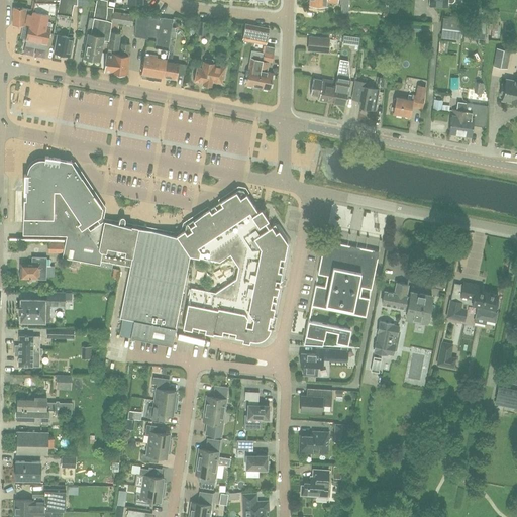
[(27,16),(26,16),(26,23),(29,24),(26,39),(47,43),(50,28),(49,28),(52,21),(55,22),(59,0),(41,0),(41,1),(33,1),(31,11),(33,11),(32,14),(27,13),(27,16)]
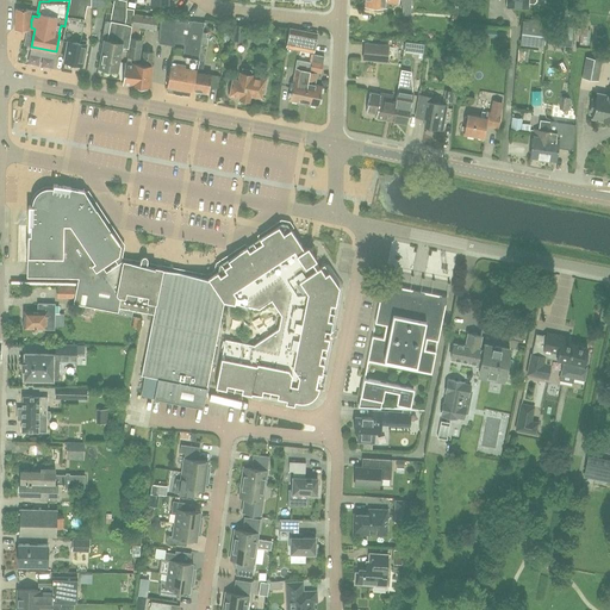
[(69,0),(64,26),(66,26),(62,39),(68,41),(63,61),(82,64),(86,44),(86,41),(78,39),(85,2),(91,4),(91,0),(69,0)]
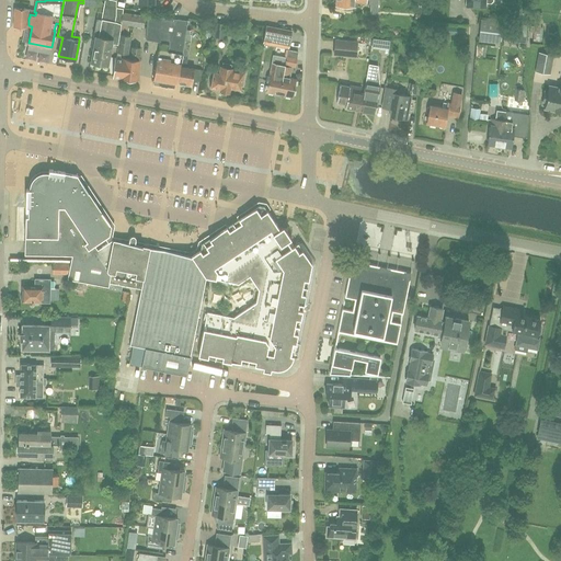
[(115,0),(104,0),(104,4),(101,19),(96,18),(92,44),(94,44),(91,63),(98,64),(98,65),(109,67),(113,43),(118,44),(119,35),(122,24),(116,23),(117,8),(116,7),(116,0),(115,0)]
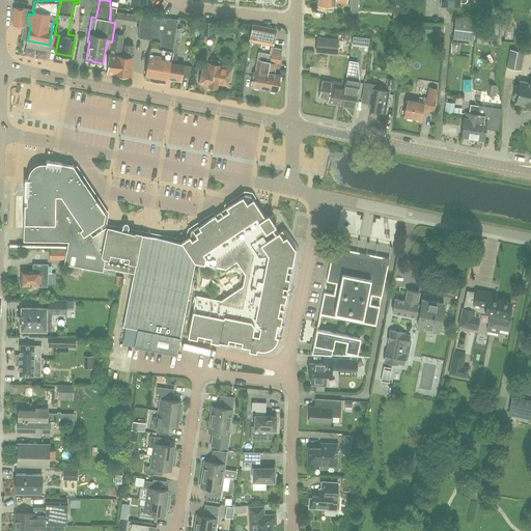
[(162,10),(167,3),(162,0),(161,0),(157,7),(162,10)]
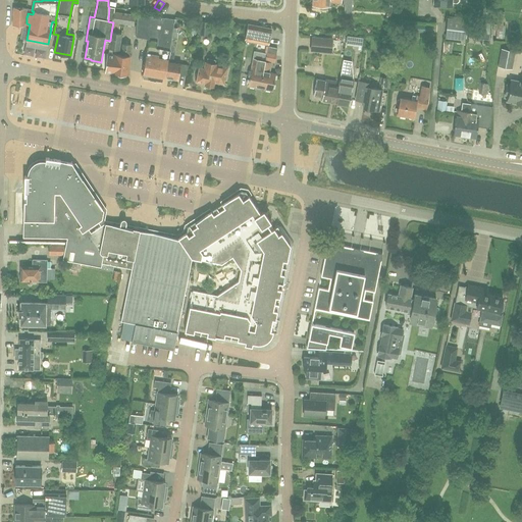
[(313,0),(313,5),(321,6),(321,8),(326,8),(327,6),(330,6),(330,3),(342,3),(345,3),(344,12),(351,13),(352,0),(313,0)]
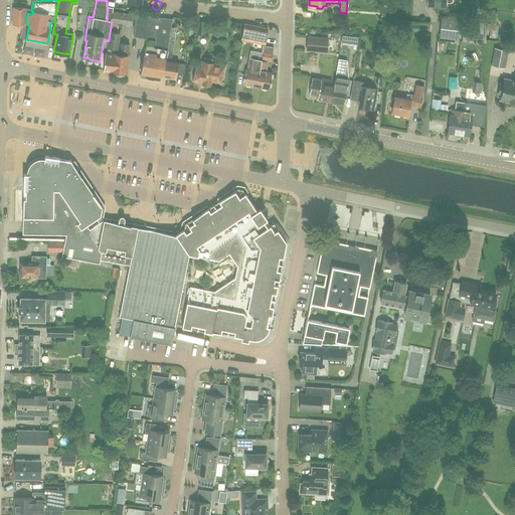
[(26,23),(26,16),(26,8),(13,8),(12,24),(26,25),(26,23)]
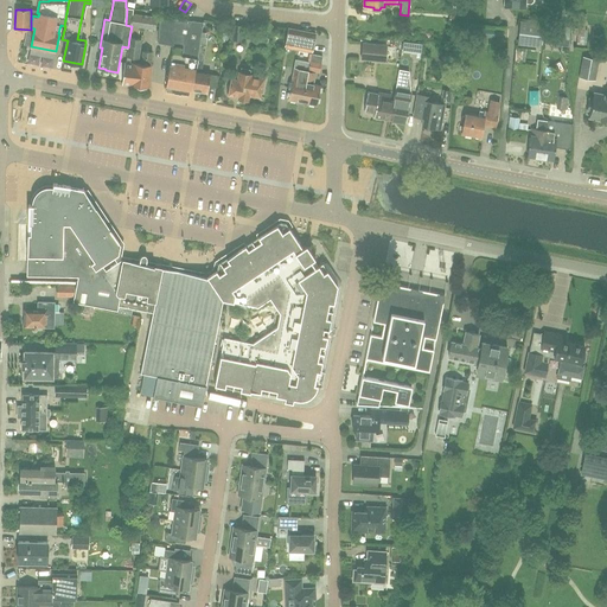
[(133,13),(132,26),(139,26),(144,27),(155,29),(157,16),(133,13)]
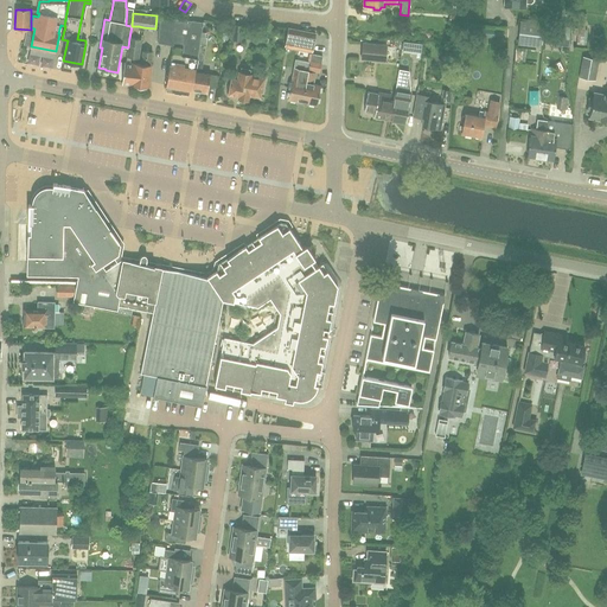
[(196,69),(203,23),(160,17),(158,43),(174,45),(167,85),(168,85),(167,91),(190,95),(191,90),(195,71),(196,71),(197,69),(196,69)]
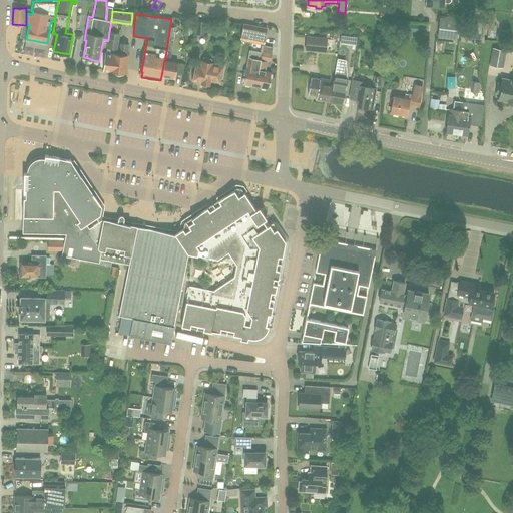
[(437,38),(457,40),(460,20),(440,18),(437,38)]
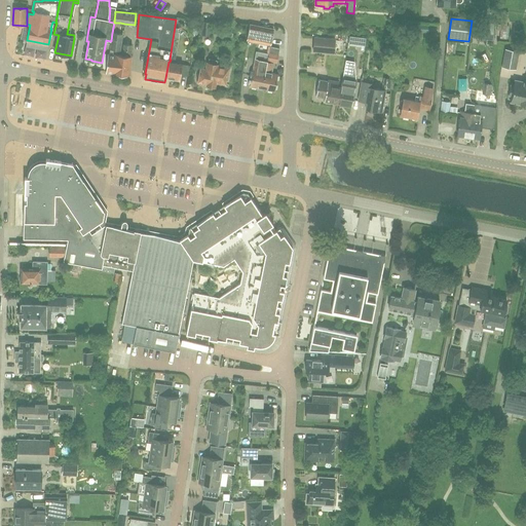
[(168,62),(165,78),(166,78),(180,80),(183,65),(175,63),(179,39),(174,39),(177,20),(176,20),(170,60),(171,60),(170,62),(168,62)]
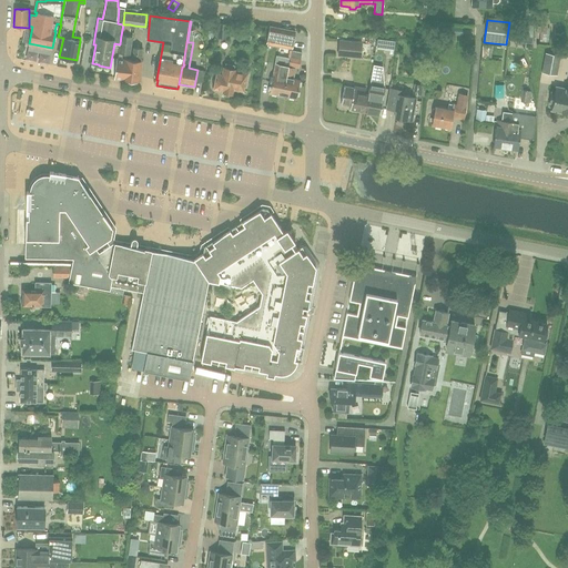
[(519,22),(511,21),(509,34),(517,36),(519,22)]
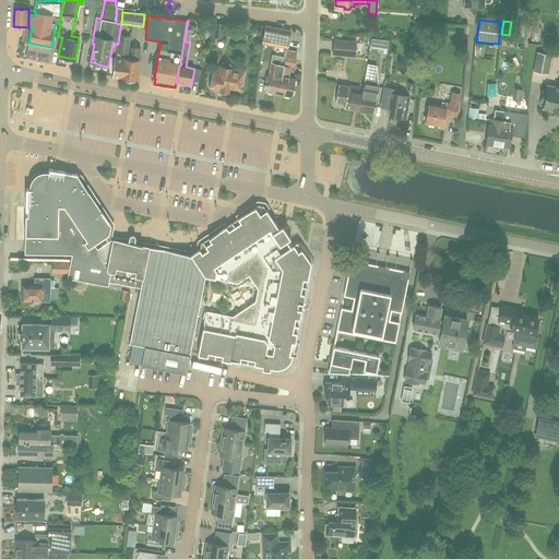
[(224,38),(224,36),(237,36),(237,38),(248,38),(248,28),(238,28),(238,30),(225,28),(225,24),(215,23),(215,37),(224,38)]
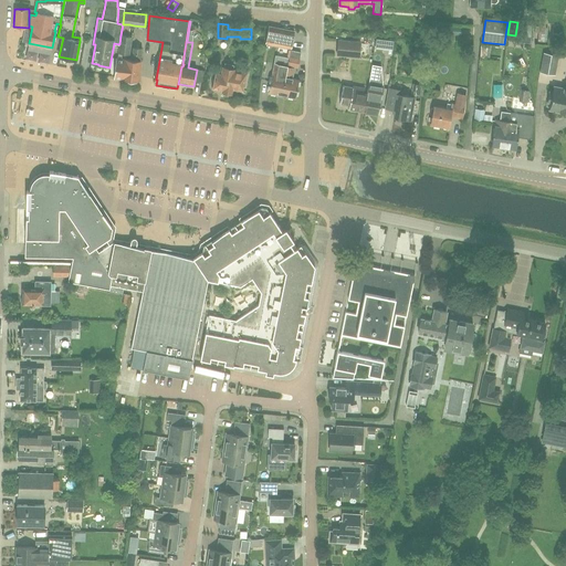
[(265,43),(291,49),(294,31),(269,27),(265,43)]
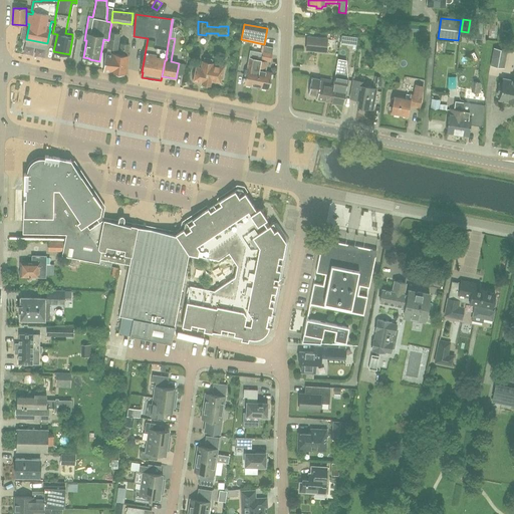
[(420,25),(405,24),(405,31),(420,32),(420,25)]
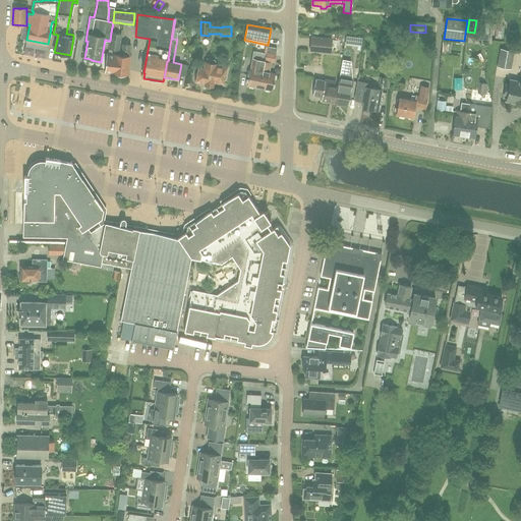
[(496,24),(495,38),(503,39),(504,25),(496,24)]
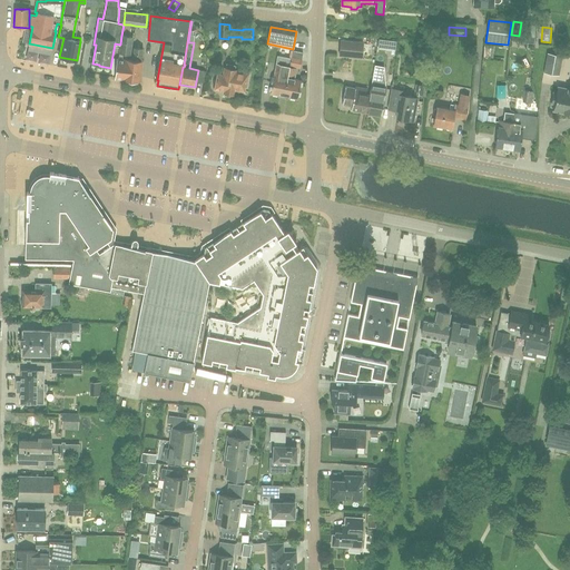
[(121,36),(120,45),(118,58),(117,58),(115,79),(141,82),(144,61),(141,61),(143,48),(134,47),(133,57),(134,57),(134,60),(123,59),(124,53),(130,53),(133,37),(129,36),(121,36)]
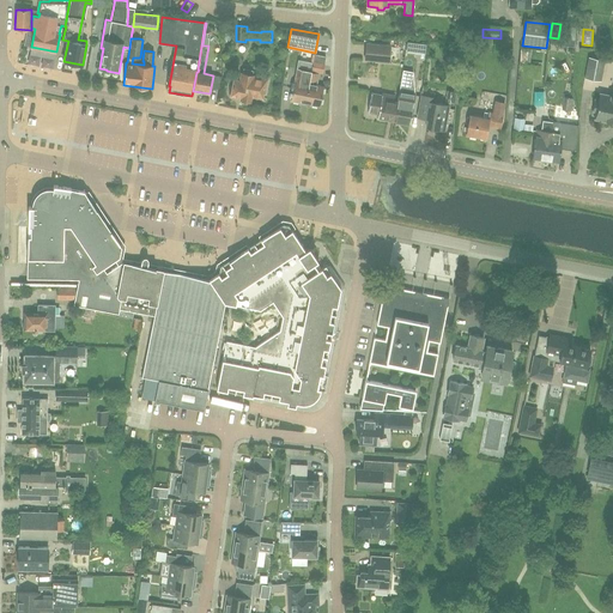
[(365,60),(389,62),(390,46),(366,43),(365,60)]
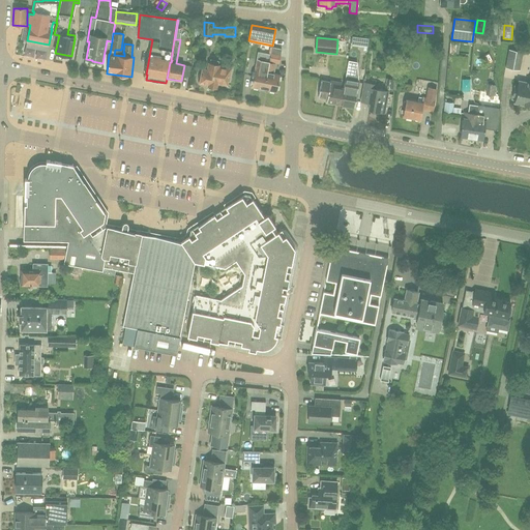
[(35,49),(33,57),(47,62),(50,53),(35,49)]
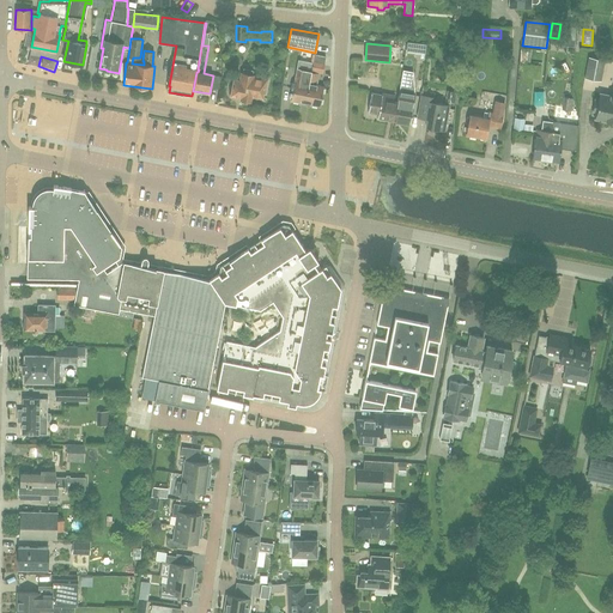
[(588,56),(584,78),(601,82),(605,60),(588,56)]
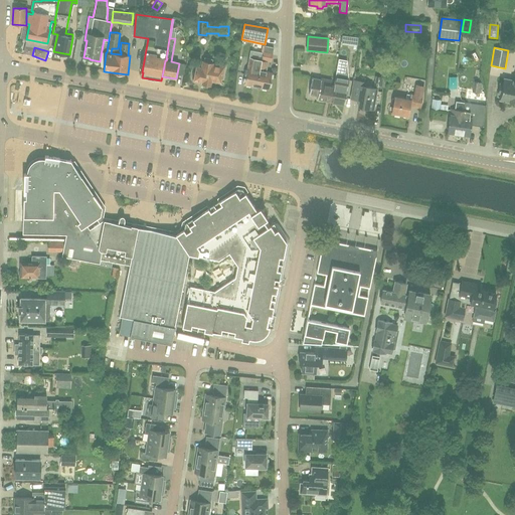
[(273,53),(264,52),(263,59),(266,60),(272,61),(273,53)]
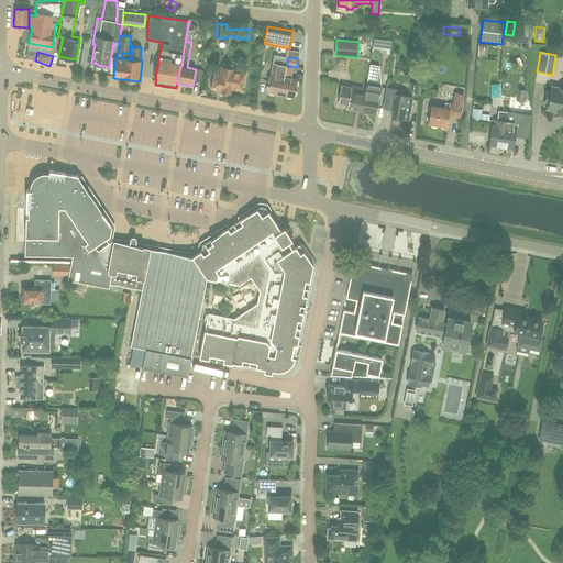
[(216,74),(212,88),(221,90),(221,91),(231,94),(232,88),(242,90),(242,86),(244,86),(246,75),(233,72),(233,69),(232,69),(233,65),(223,63),(222,67),(221,75),(216,74)]
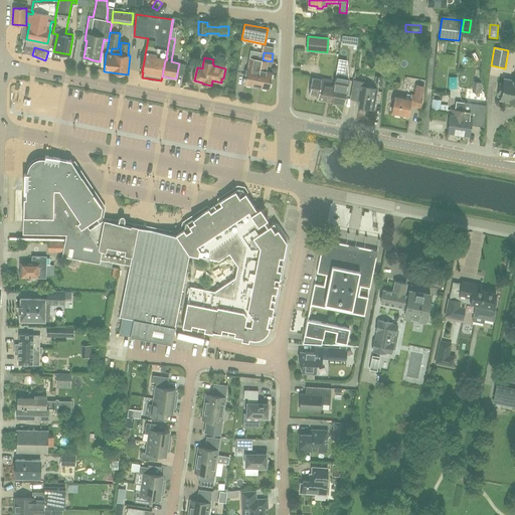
[(244,84),(258,88),(263,60),(250,58),(248,68),(247,68),(244,84)]
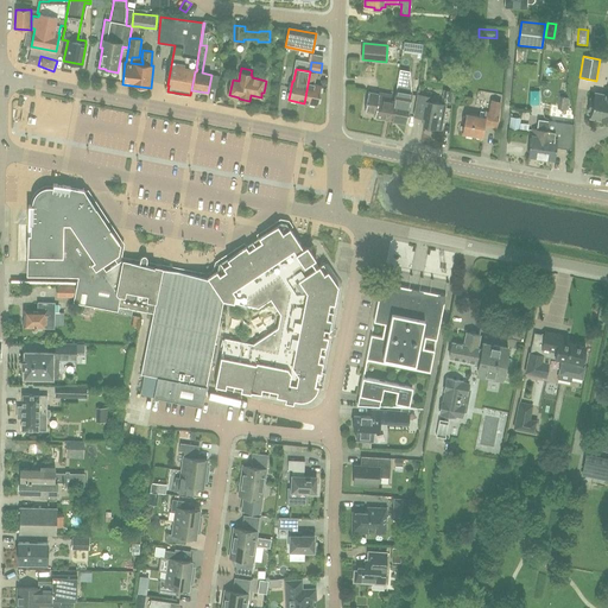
[(310,71),(304,103),(318,106),(322,86),(310,83),(310,81),(315,82),(316,73),(314,73),(314,71),(310,70),(310,71)]
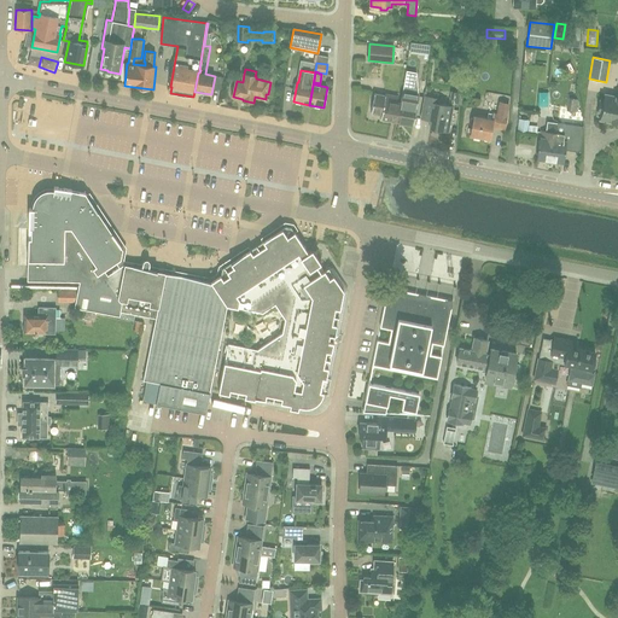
[(401,104),(397,122),(414,126),(420,94),(403,91),(401,104)]
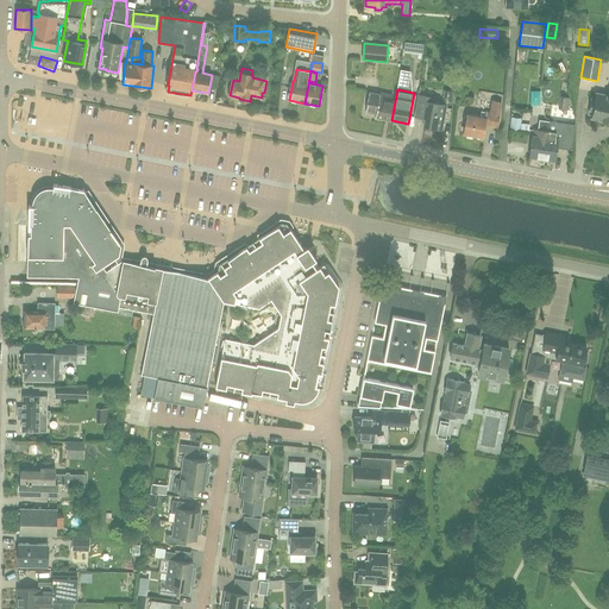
[(429,98),(420,95),(416,113),(426,115),(424,126),(441,130),(446,108),(452,110),(454,93),(444,90),(441,104),(429,101),(429,98)]
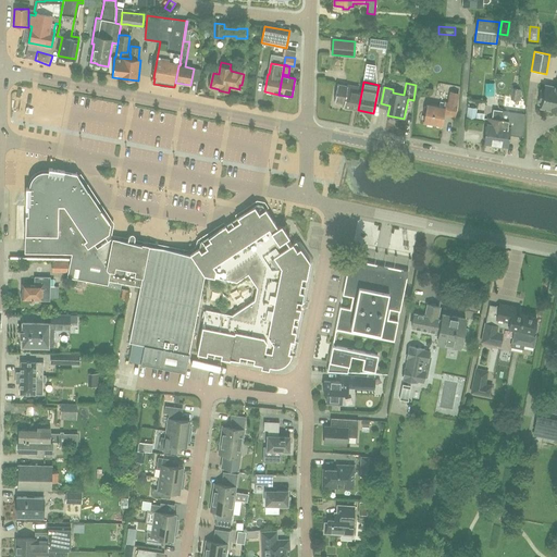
[(556,83),(556,88),(545,85),(544,91),(541,90),(539,101),(542,101),(540,108),(556,111),(556,83)]
